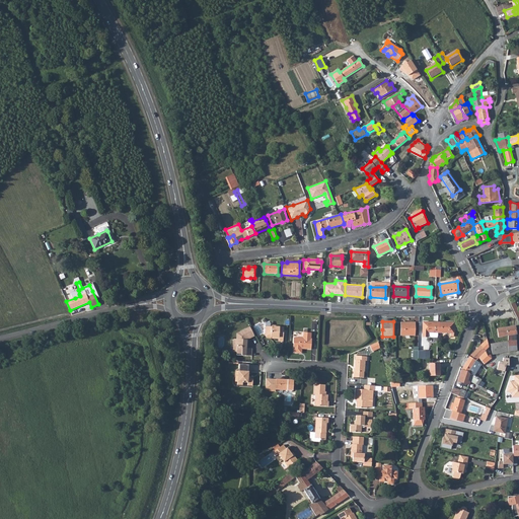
[(415,322),(400,322),(400,336),(415,336),(415,322)]
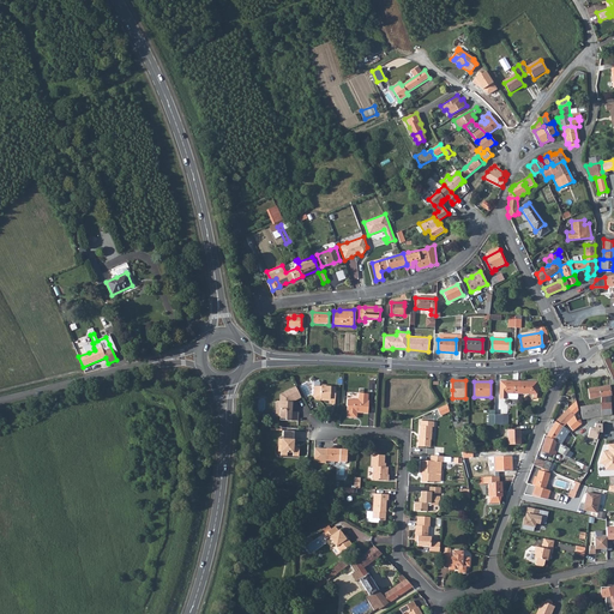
[(504,393),(518,395),(518,381),(500,381),(500,397),(504,397),(504,393)]
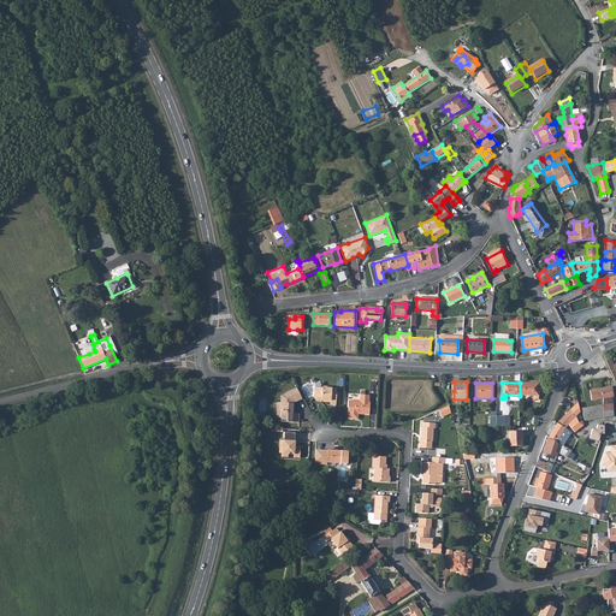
[(520,383),(520,396),(535,396),(535,400),(538,400),(539,384),(520,383)]
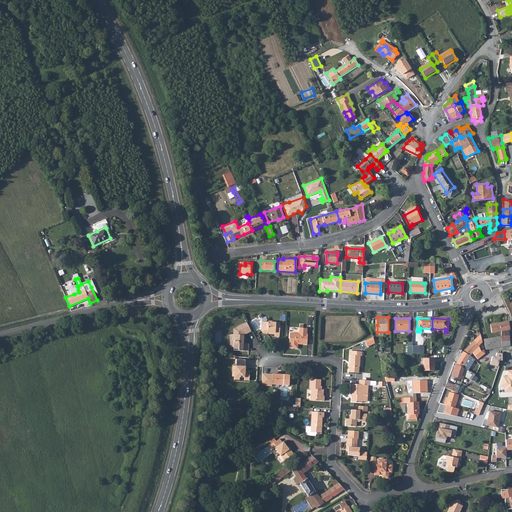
[(261,322),(261,331),(263,334),(267,334),(267,333),(270,333),(270,334),(274,335),(274,337),(278,337),(279,323),(271,323),(271,322),(268,321),(267,323),(261,322)]
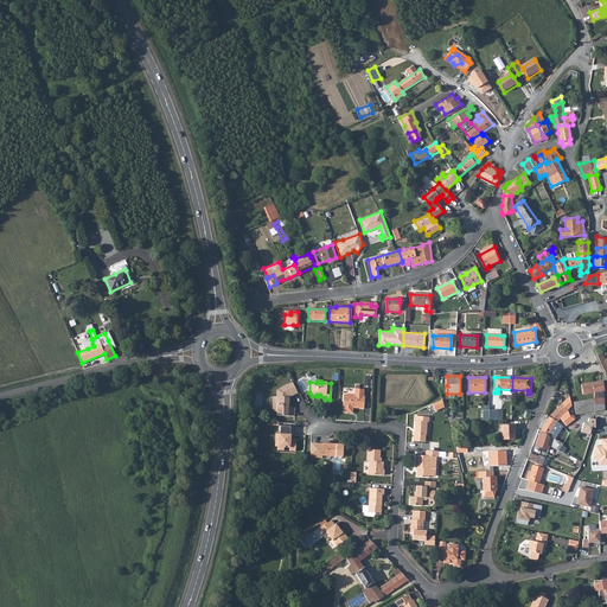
[(602,382),(593,383),(594,393),(594,400),(594,411),(605,410),(605,398),(599,400),(599,393),(604,391),(602,382)]
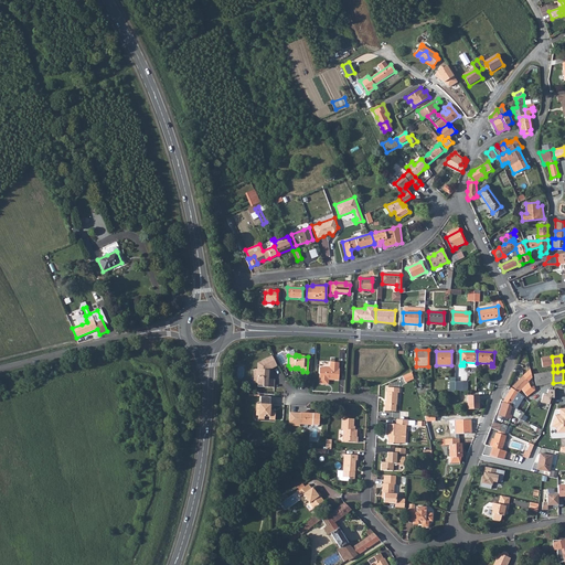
[(273,356),(268,359),(273,370),(277,368),(273,356)]
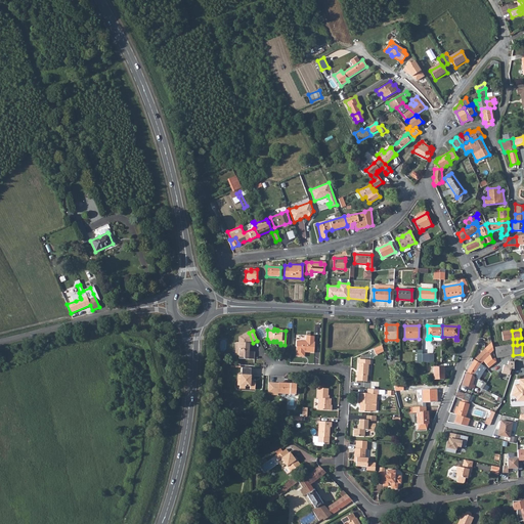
[(512,331),(501,332),(504,341),(513,339),(512,331)]
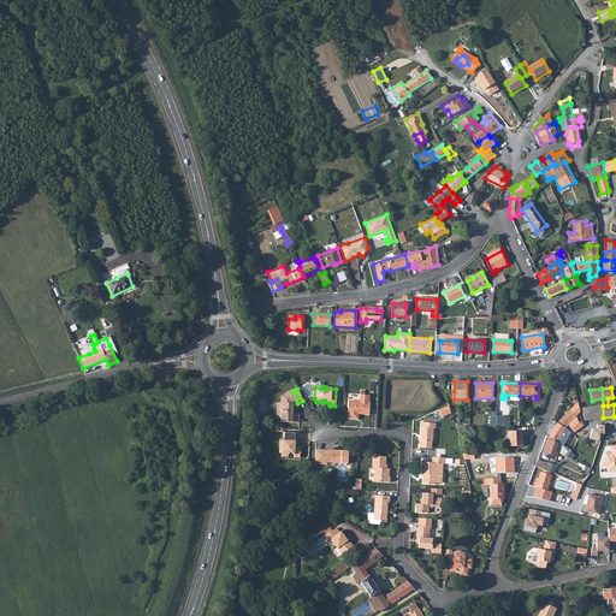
[(277,402),(277,410),(280,410),(280,419),(280,421),(288,421),(286,424),(298,424),(298,415),(292,414),(292,408),(291,408),(291,406),(292,406),(297,403),(292,391),(282,397),(280,402),(277,402)]
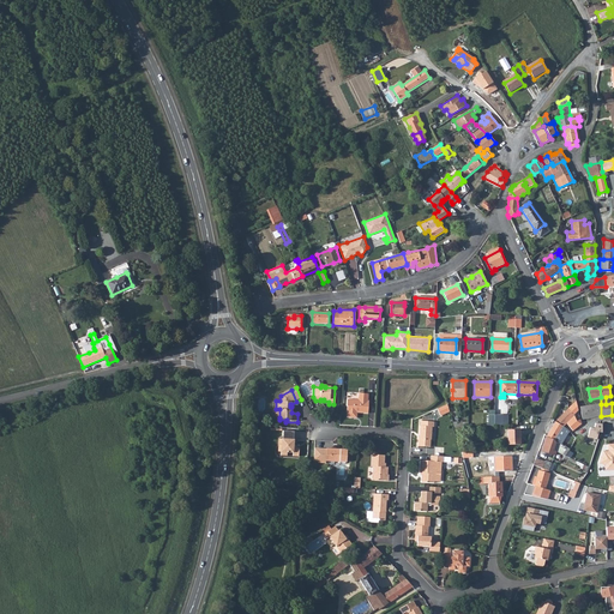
[(347,401),(347,407),(347,414),(348,414),(347,419),(356,419),(356,414),(368,414),(368,402),(368,395),(359,393),(357,401),(347,401)]
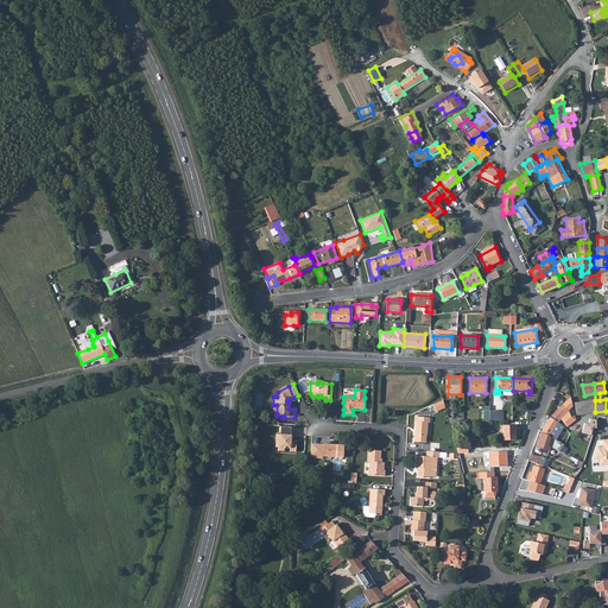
[(582,401),(575,403),(576,412),(576,416),(595,412),(595,400),(584,401),(584,397),(583,397),(583,399),(581,399),(582,401)]
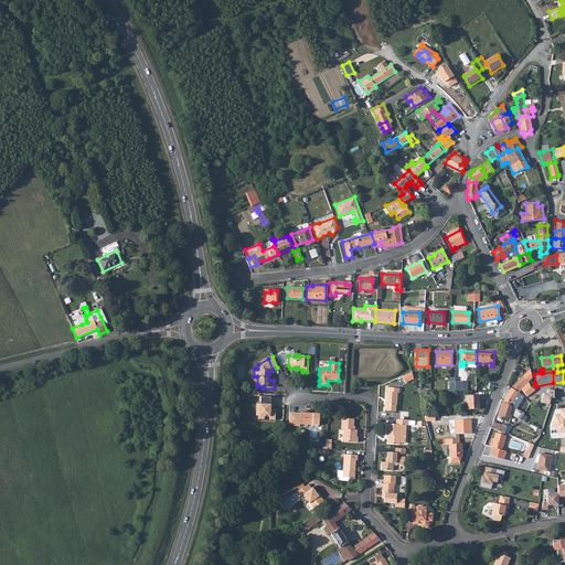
[(530,370),(523,376),(528,382),(532,377),(531,374),(530,370)]
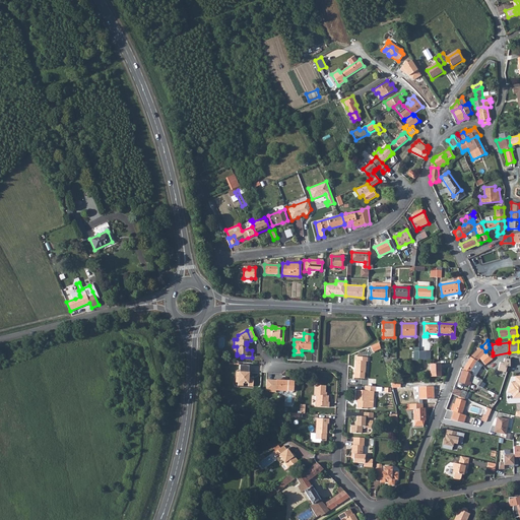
[(379,343),(371,347),(373,352),(381,349),(379,343)]
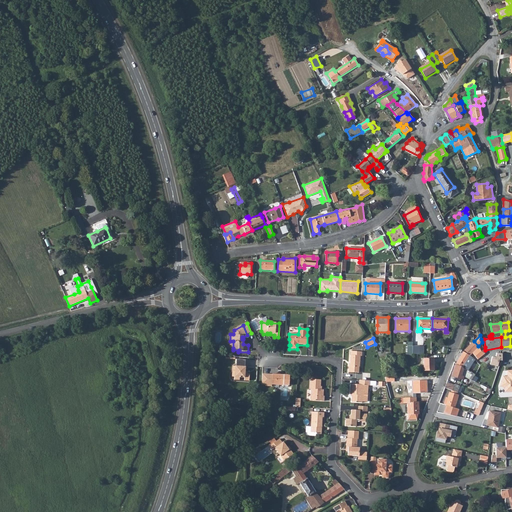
[(478,346),(474,341),(465,350),(466,352),(468,353),(469,354),(470,354),(471,355),(475,351),(479,347),(478,346)]
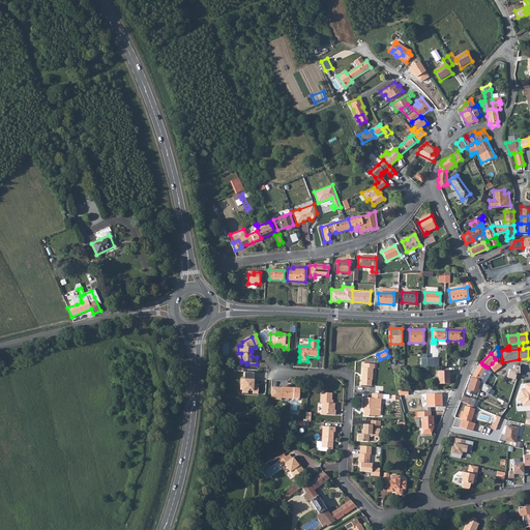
[(422,357),(422,367),(438,367),(438,357),(422,357)]
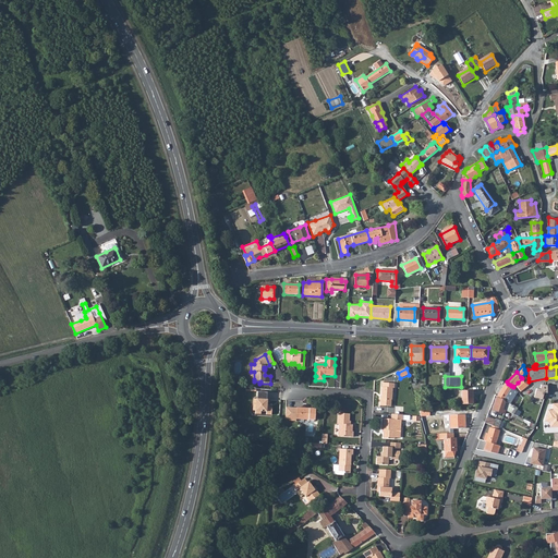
[(518,388),(520,391),(528,387),(525,385),(524,383),(523,381),(522,383),(522,384),(518,388)]
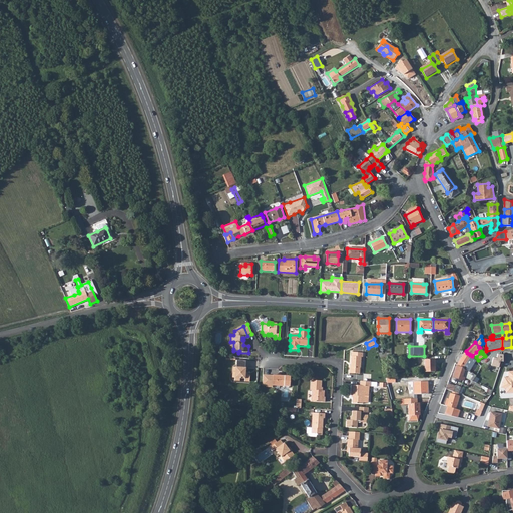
[(350,373),(359,374),(360,368),(361,368),(361,363),(361,357),(363,357),(363,353),(352,352),(352,356),(351,356),(351,364),(352,364),(352,365),(350,365),(350,373)]
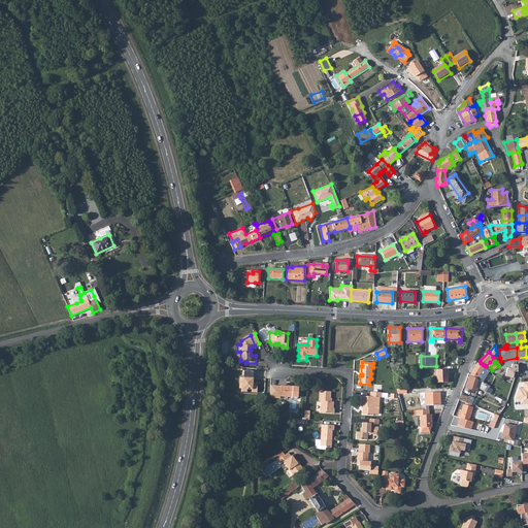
[(470,374),(469,376),(472,377),(476,378),(483,369),(488,373),(489,371),(485,367),(477,363),(474,368),(470,374)]
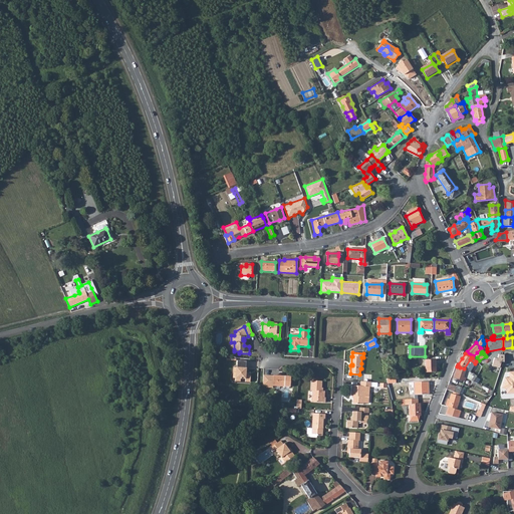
[(501,361),(504,361),(504,355),(498,355),(497,359),(493,358),(492,366),(496,367),(499,367),(501,361)]
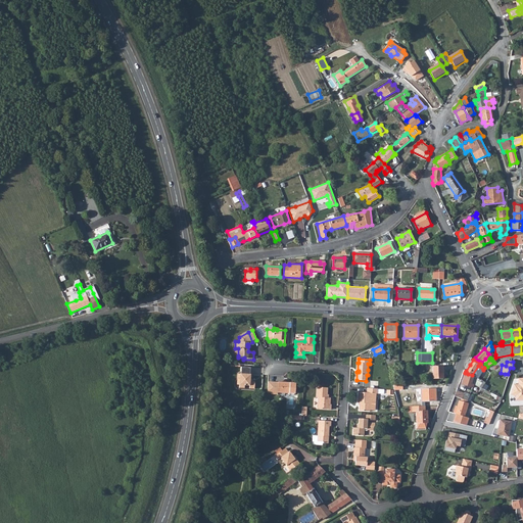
[(433,367),(426,367),(426,371),(432,371),(433,379),(437,379),(443,379),(443,374),(442,367),(433,367)]
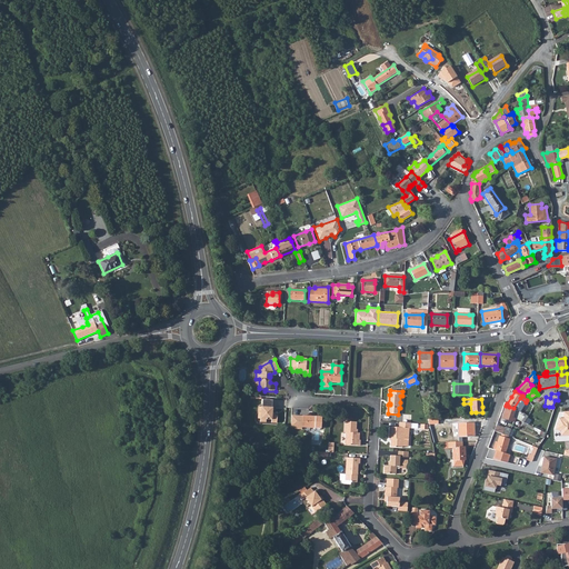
[(260,407),(259,420),(259,423),(265,423),(266,420),(270,420),(271,423),(276,423),(277,416),(273,416),(271,416),(271,412),(271,408),(270,408),(271,400),(261,400),(261,407),(260,407)]
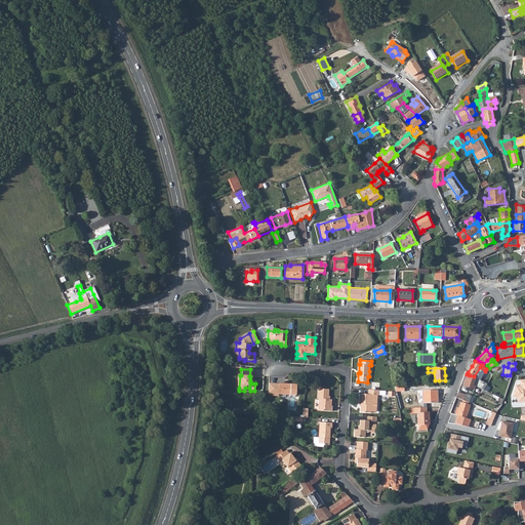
[(470,375),(467,374),(463,386),(475,389),(478,378),(474,376),(470,375)]
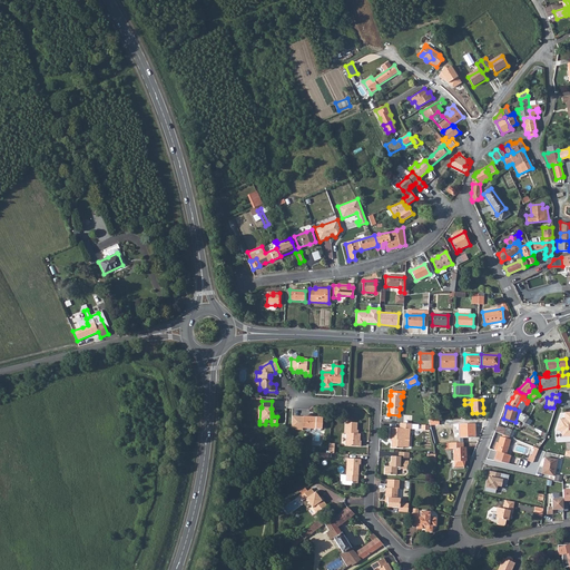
[(569,436),(569,411),(563,412),(564,418),(559,419),(556,431),(561,432),(561,438),(569,436)]
